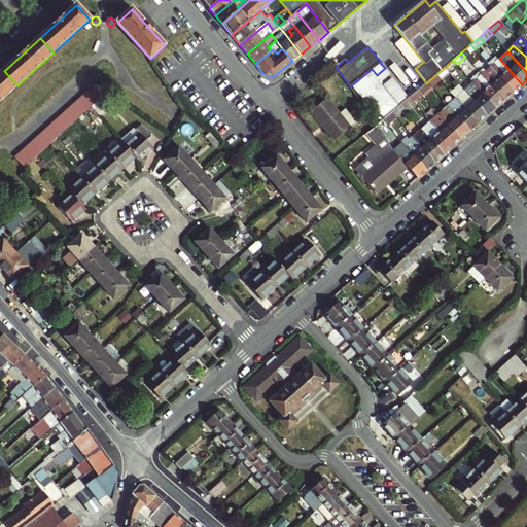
[(522,84),(499,59),(491,66),(515,92),(522,84)]
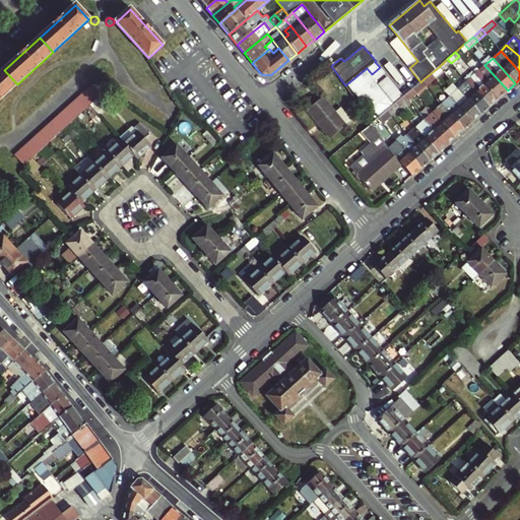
[(442,70),(451,63),(447,59),(439,67),(442,70)]
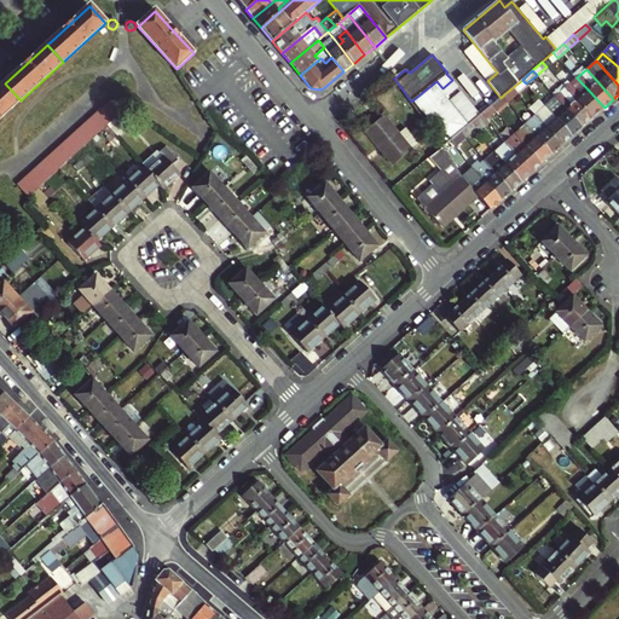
[(577,77),(566,87),(594,117),(605,108),(577,77)]
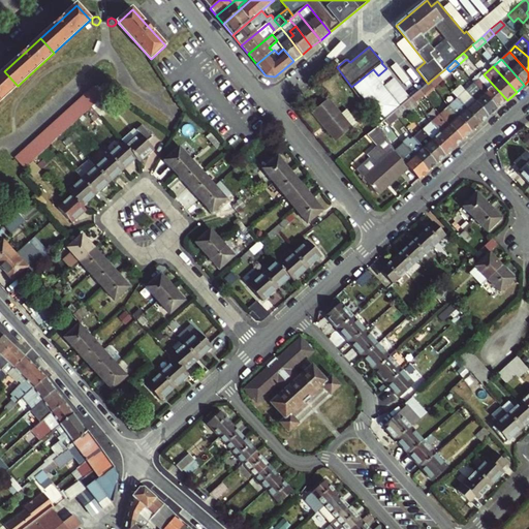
[(0,101),(18,86),(4,71),(0,74),(0,101)]
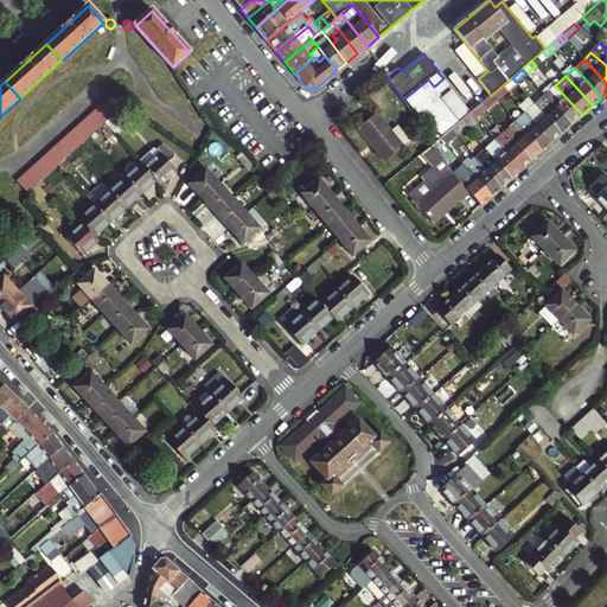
[(555,85),(545,95),(572,125),(582,115),(555,85)]
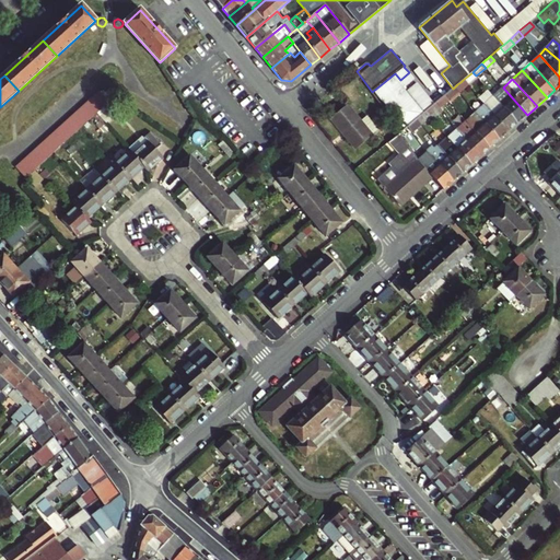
[(465,88),(461,82),(457,84),(454,88),(459,93),(465,88)]
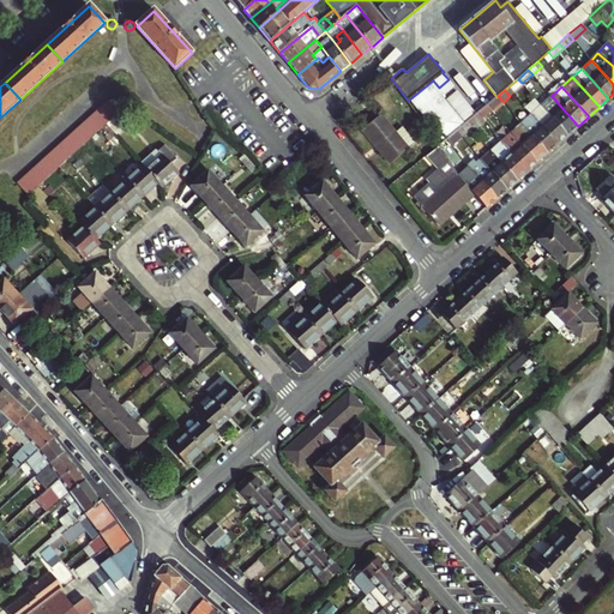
[(552,96),(541,106),(569,136),(578,126),(552,96)]
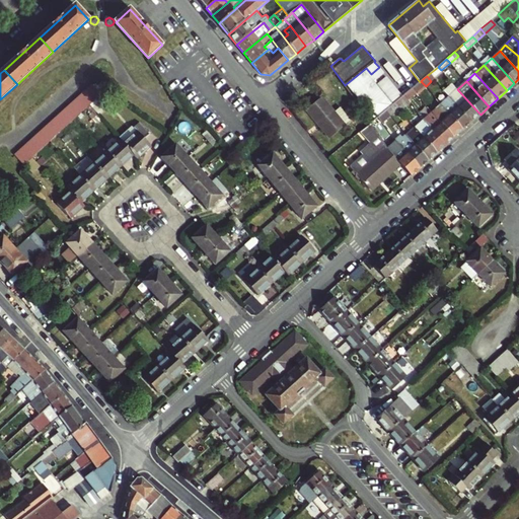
[(422,87),(419,83),(414,87),(417,91),(422,87)]
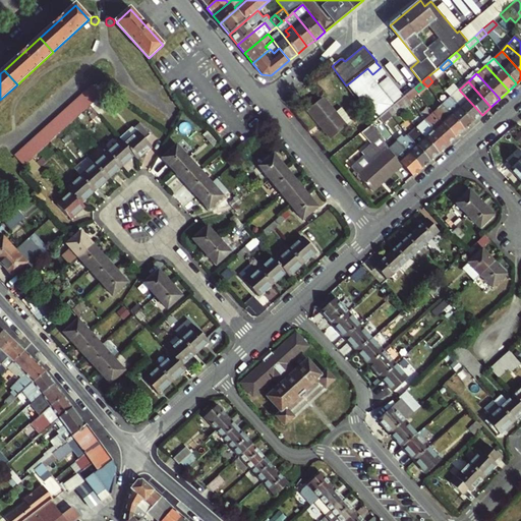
[(94,85),(15,156),(25,167),(104,96),(94,85)]
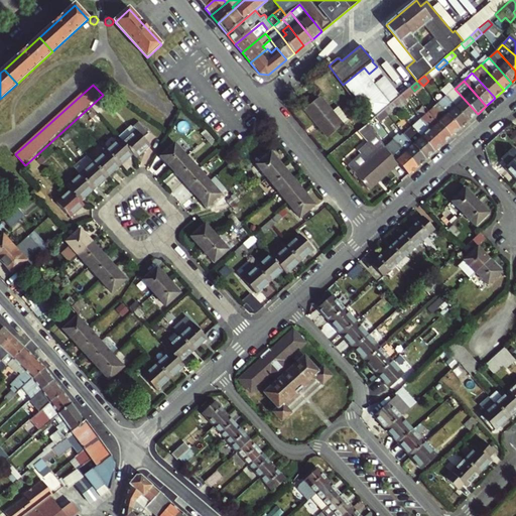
[(375,119),(352,86),(347,90),(370,123),(375,119)]
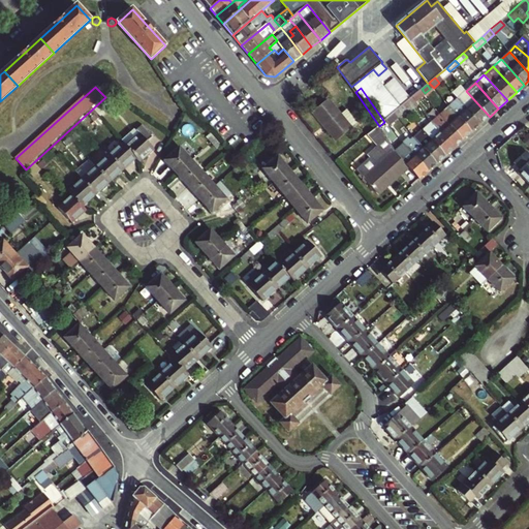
[(419,104),(427,97),(421,90),(412,97),(416,100),(419,104)]
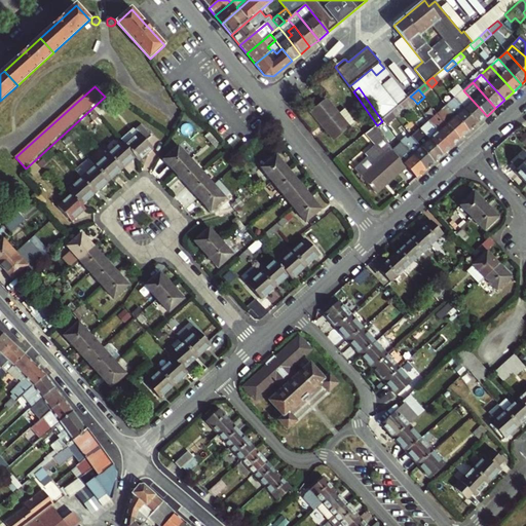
[(463,90),(455,98),(478,123),(487,116),(463,90)]
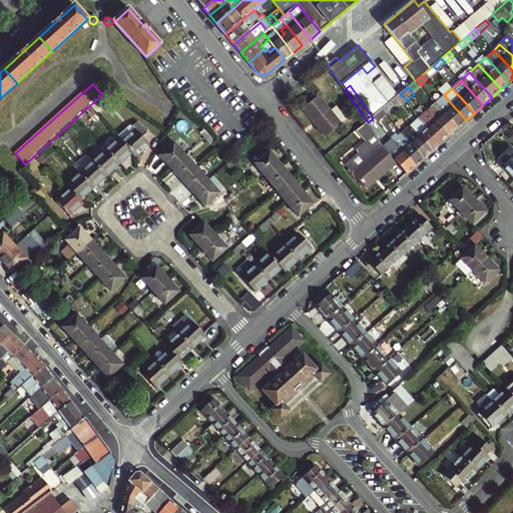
[(396,104),(404,97),(400,94),(393,100),(396,104)]
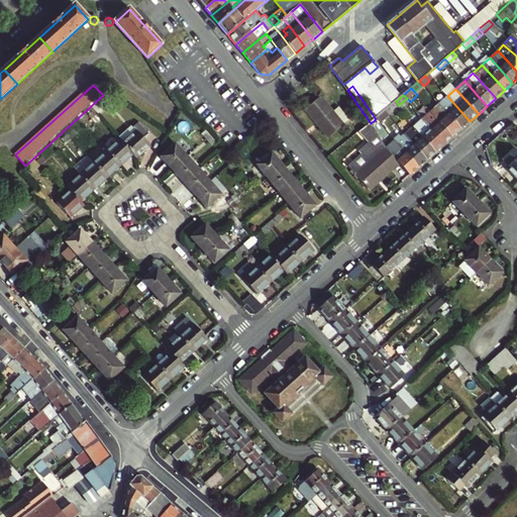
[(470,121),(447,96),(438,104),(461,129),(470,121)]
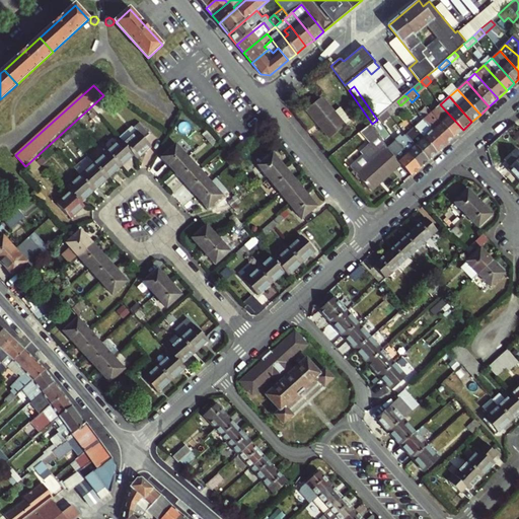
[(330,140),(346,127),(322,98),(307,110),(330,140)]
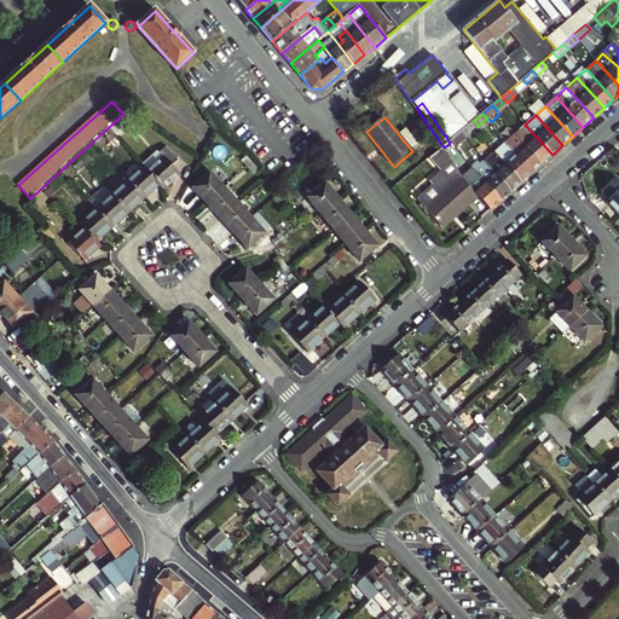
[(467,138),(476,128),(472,123),(462,132),(467,138)]
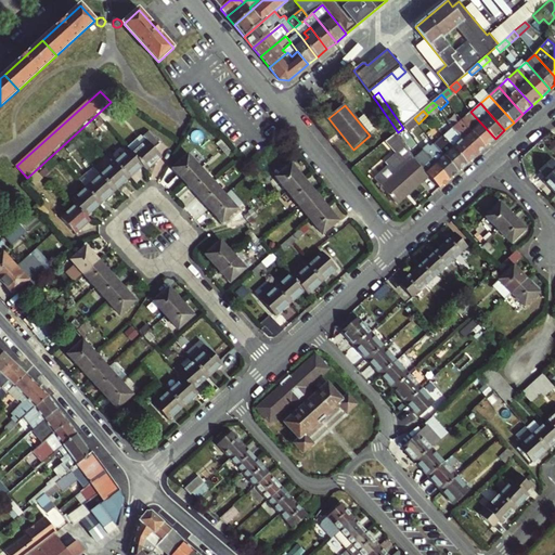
[(495,139),(470,112),(462,119),(487,146),(495,139)]
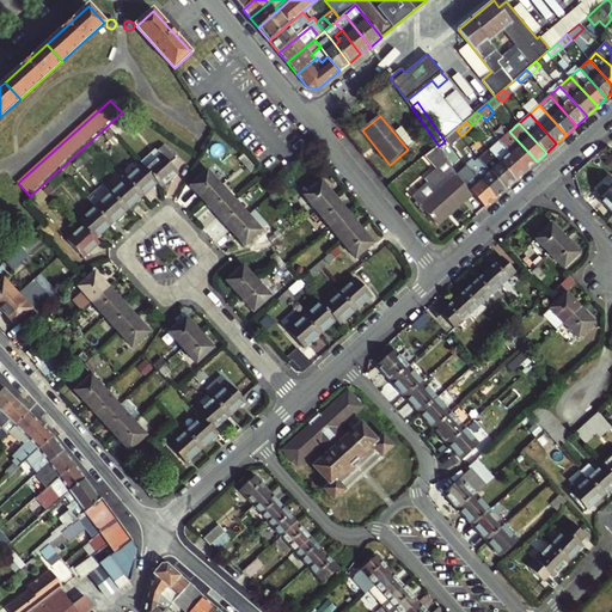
[(116,135),(111,130),(104,136),(109,141),(116,135)]
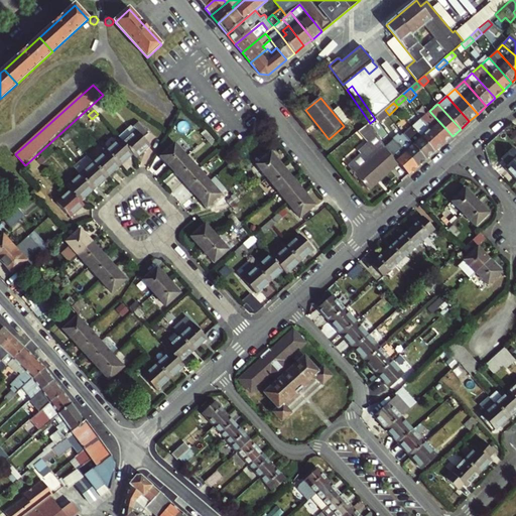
[(381,122),(389,115),(385,110),(377,117),(381,122)]
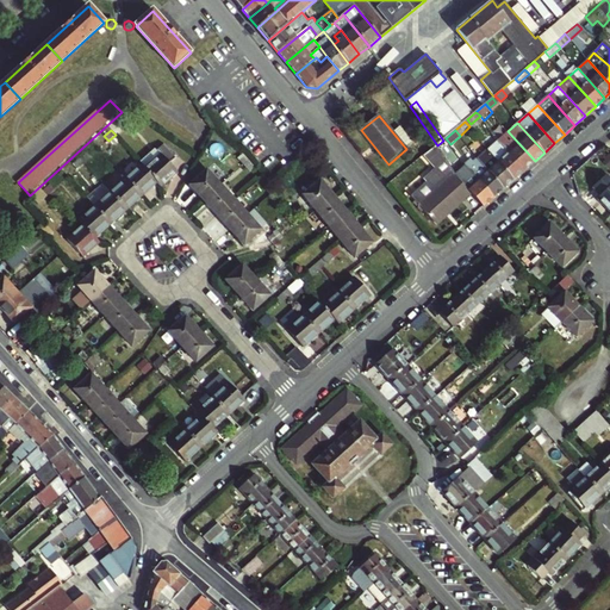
[(535,161),(508,131),(498,141),(524,170),(535,161)]
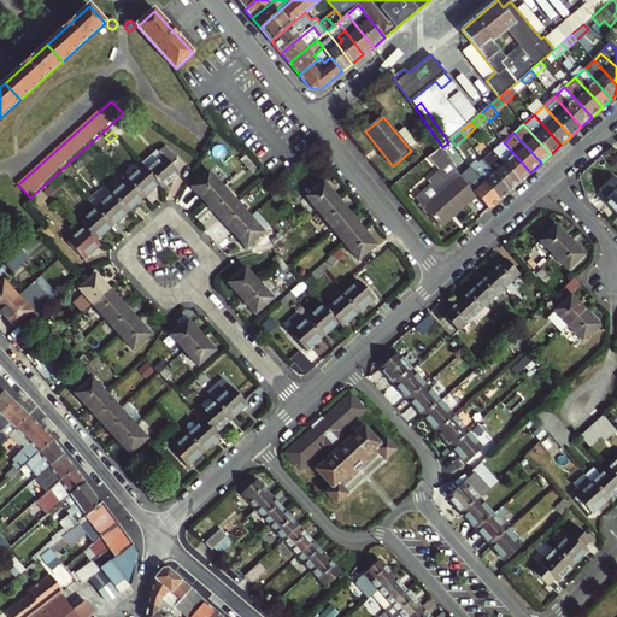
[(530,172),(504,142),(493,152),(521,182),(530,172)]
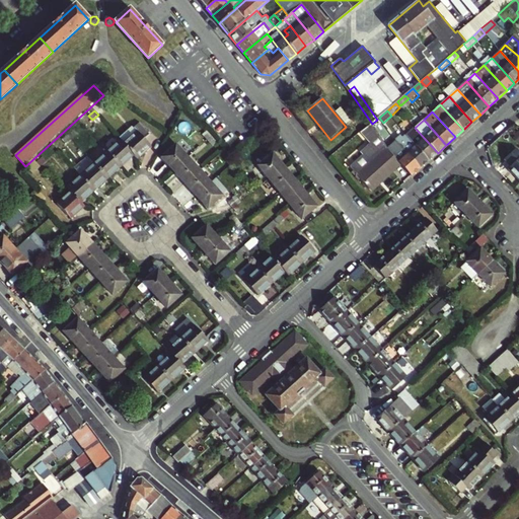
[(134,154),(137,158),(151,146),(145,139),(149,135),(139,124),(135,128),(137,130),(124,142),(134,154)]
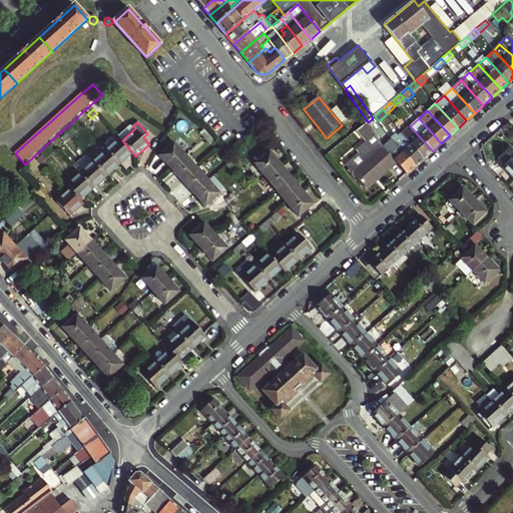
[(348,165),(366,185),(378,175),(381,179),(398,164),(385,149),(368,122),(357,131),(367,143),(358,151),(360,154),(348,165)]
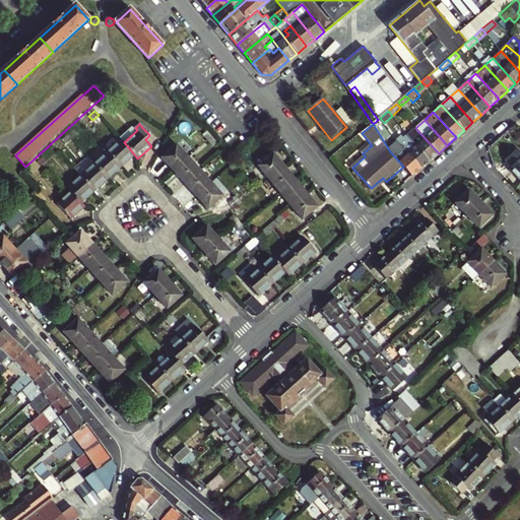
[(207,140),(211,137),(201,126),(198,129),(207,140)]
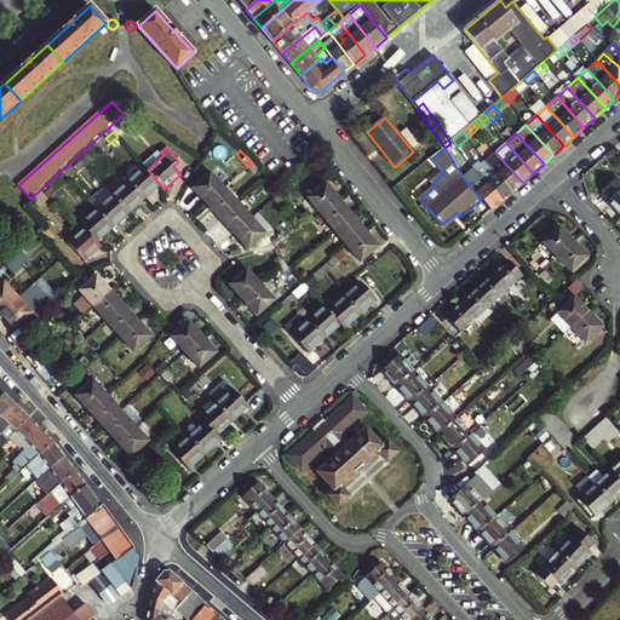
[(495,153),(486,161),(512,191),(523,183),(495,153)]
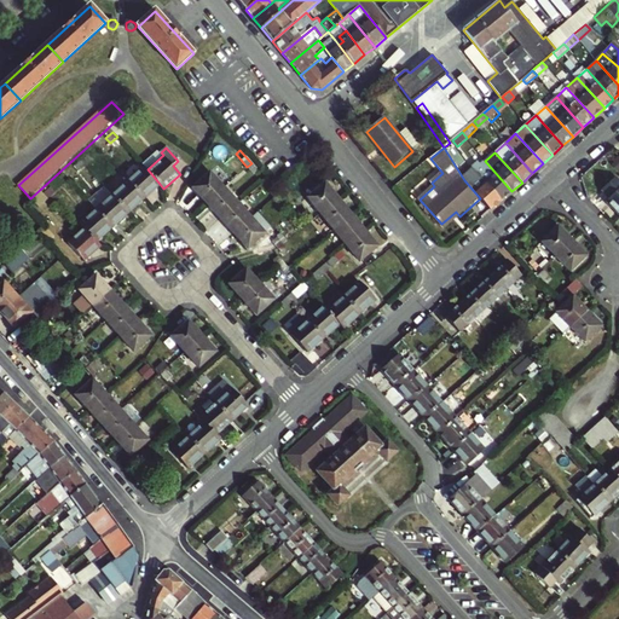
[(81,162),(85,167),(92,160),(87,156),(81,162)]
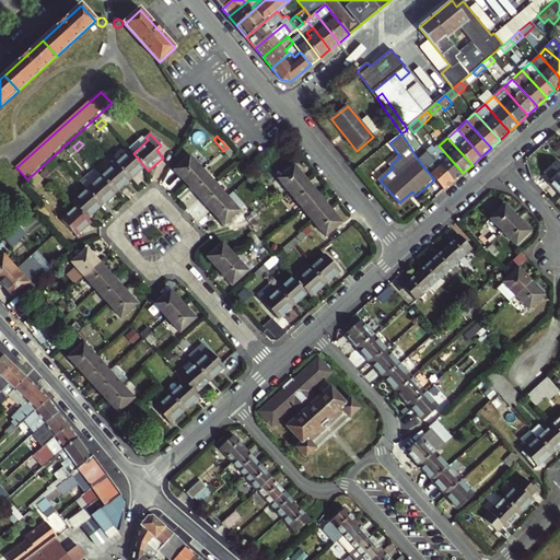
[(463,173),(439,146),(429,154),(454,182),(463,173)]
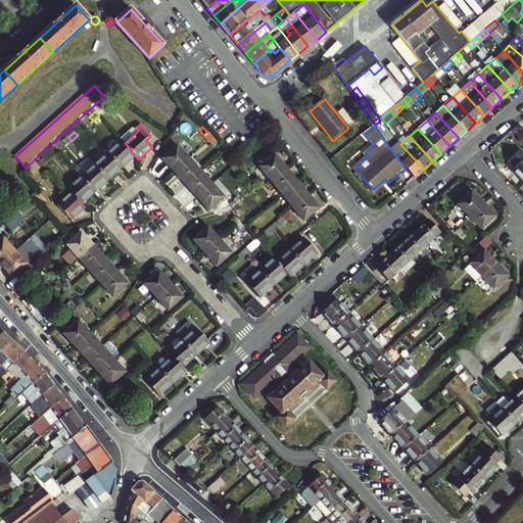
[(68,137),(62,143),(65,146),(72,141),(68,137)]
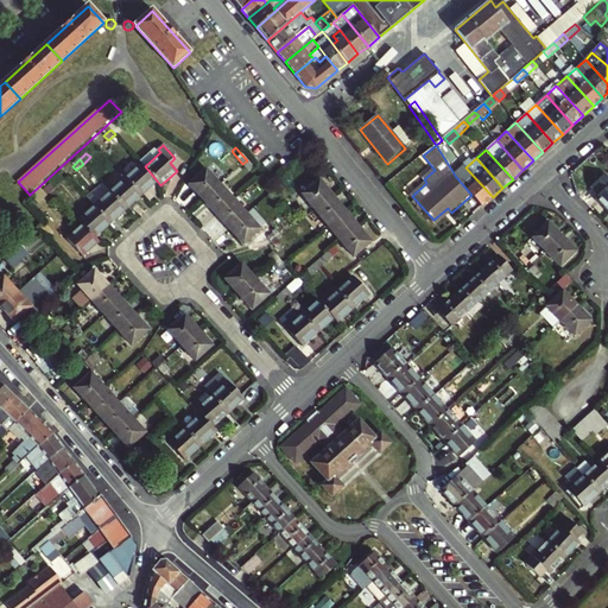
[(247,160),(242,164),(248,171),(253,168),(247,160)]
